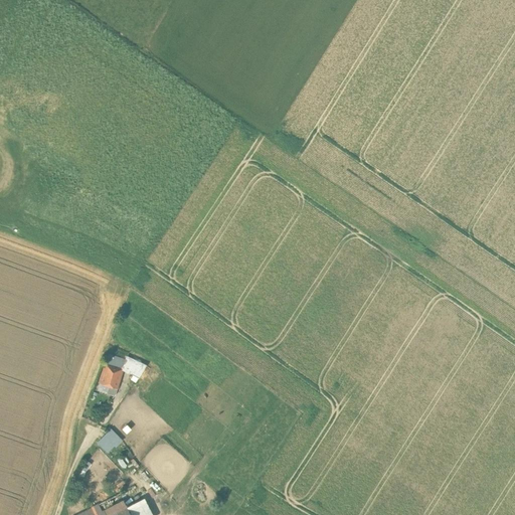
[(126,360),(109,355),(108,357),(113,359),(111,365),(124,369),(126,360)]
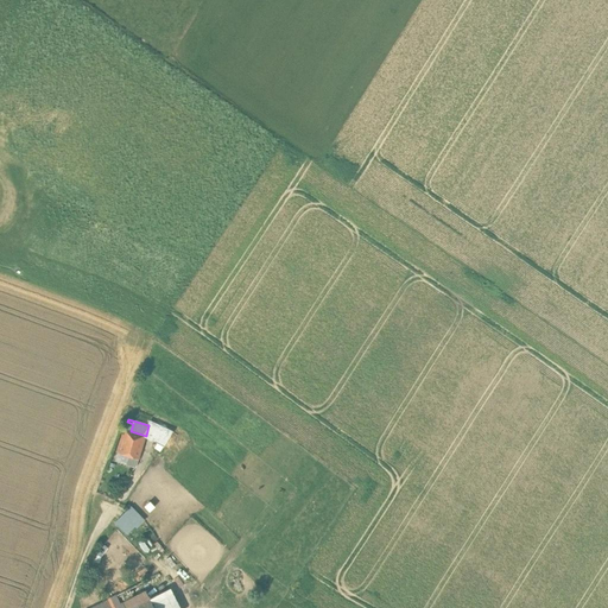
[(131,431),(125,429),(118,453),(130,456),(138,460),(146,436),(131,431)]
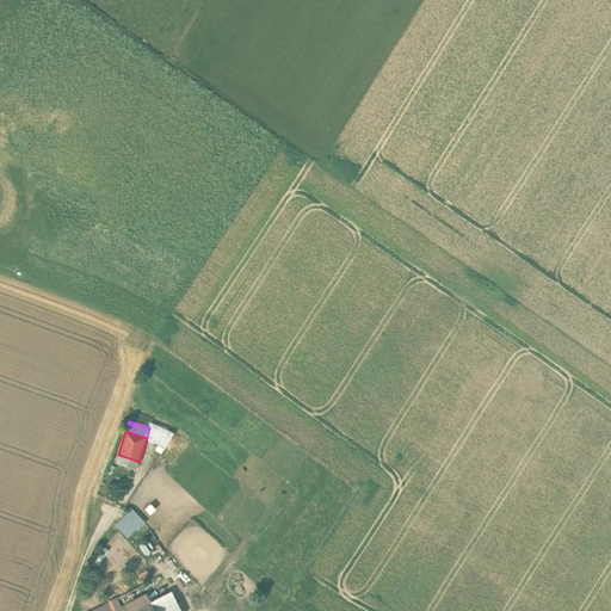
[(139,462),(130,458),(127,468),(136,470),(139,462)]
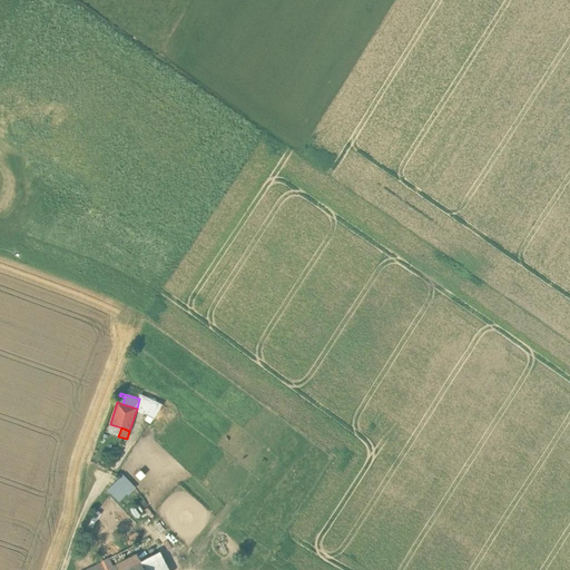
[(140,495),(120,475),(106,491),(125,510),(140,495)]
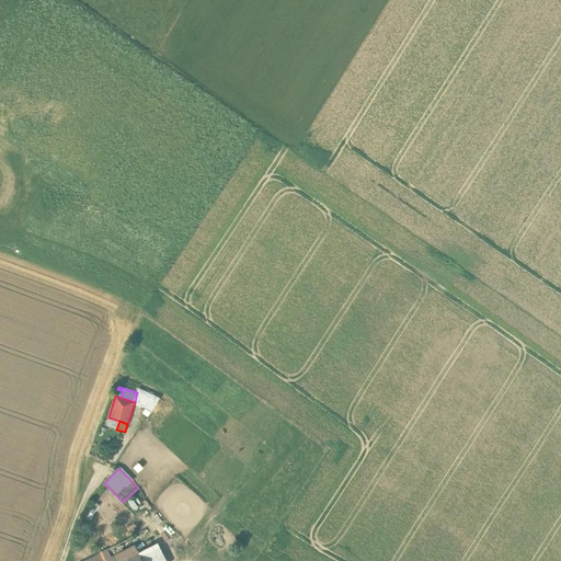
[(132,538),(82,560),(121,560),(138,552),(132,538)]
